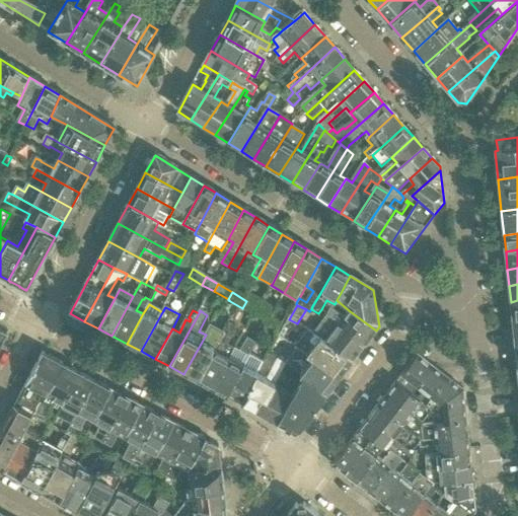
[(330,313),(326,317),(364,346),(376,330),(350,311),(344,318),(334,311),(331,314),(330,313)]
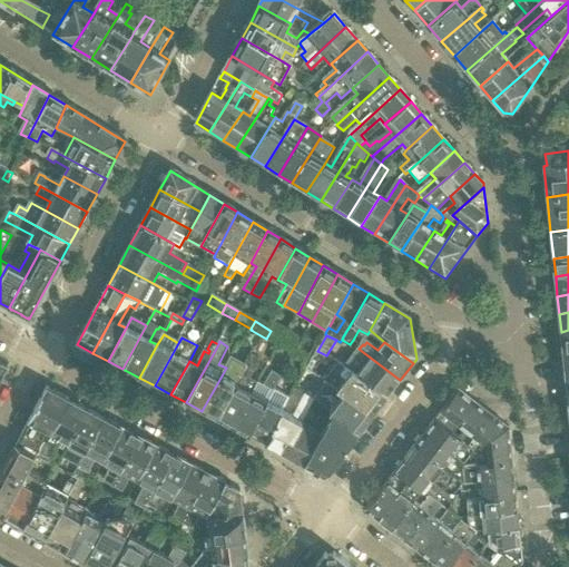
[(359,349),(345,368),(359,374),(388,396),(400,380),(359,349)]
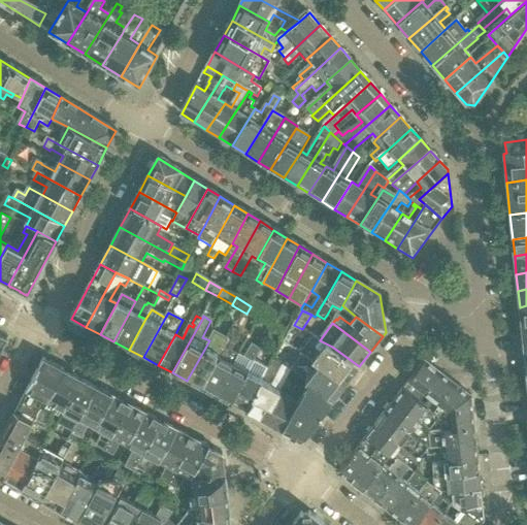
[(284,343),(301,354),(346,385),(359,366),(332,347),(320,340),(316,337),(302,329),(294,325),(288,336),(284,342),(284,343)]
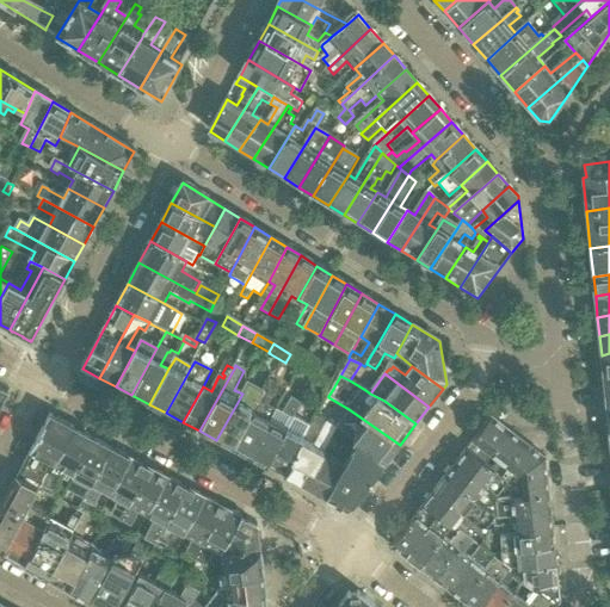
[(234,450),(251,458),(270,426),(277,413),(269,407),(279,386),(270,382),(264,394),(234,450)]
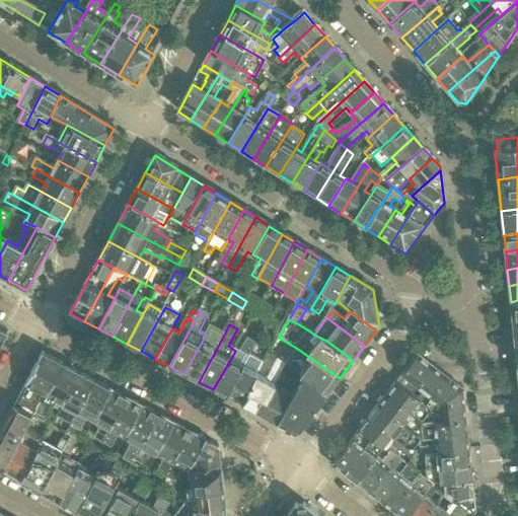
[(201,344),(183,374),(199,382),(224,335),(210,326),(206,335),(201,344)]
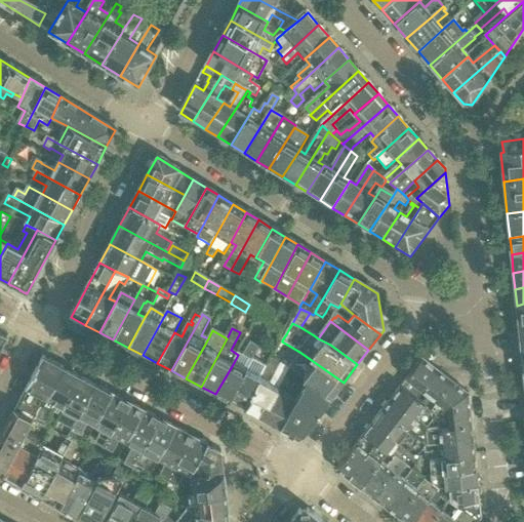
[(215,394),(230,402),(253,360),(257,352),(259,349),(250,344),(244,356),(239,354),(238,355),(232,366),(215,394)]
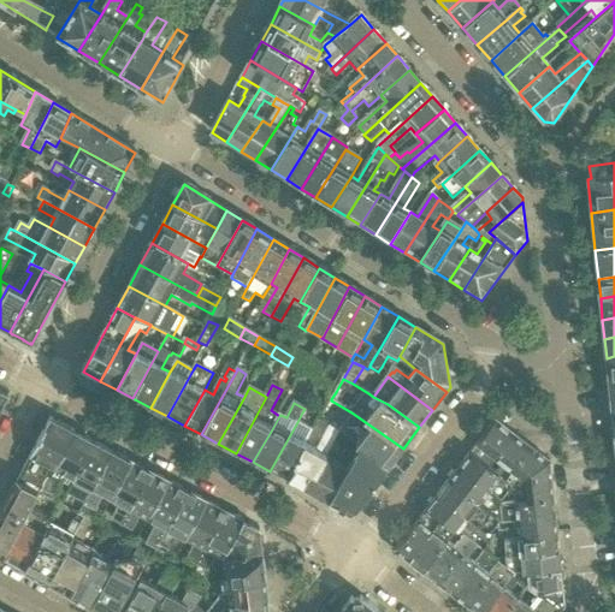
[(352,413),(337,432),(339,433),(354,444),(358,446),(359,447),(389,468),(403,449),(352,413)]
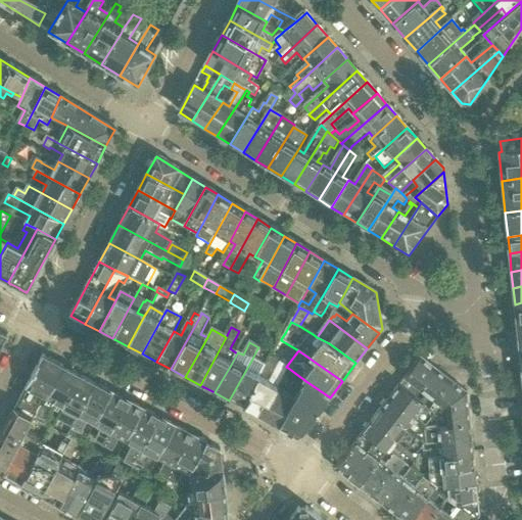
[(36,421),(63,368),(43,357),(15,410),(32,419),(36,421)]
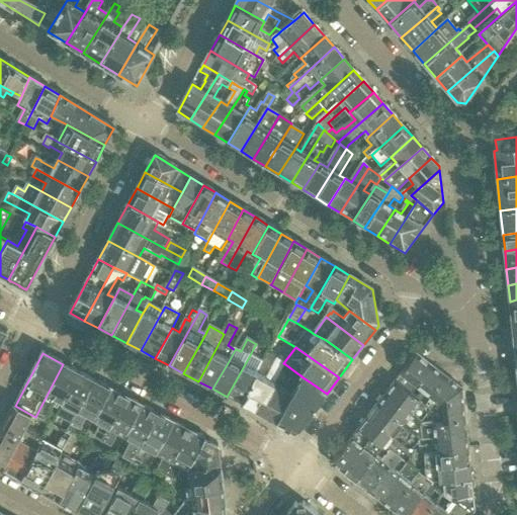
[(416,388),(431,366),(417,354),(401,375),(396,382),(411,395),(416,388)]
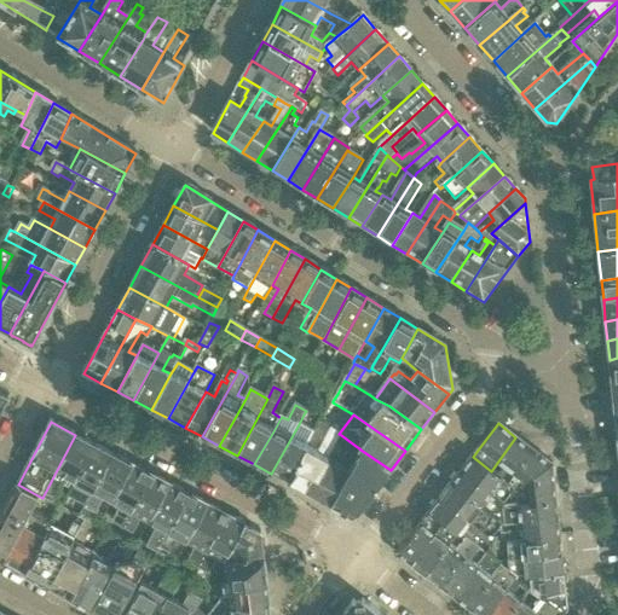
[(271,474),(289,483),(309,448),(317,434),(299,424),(271,474)]
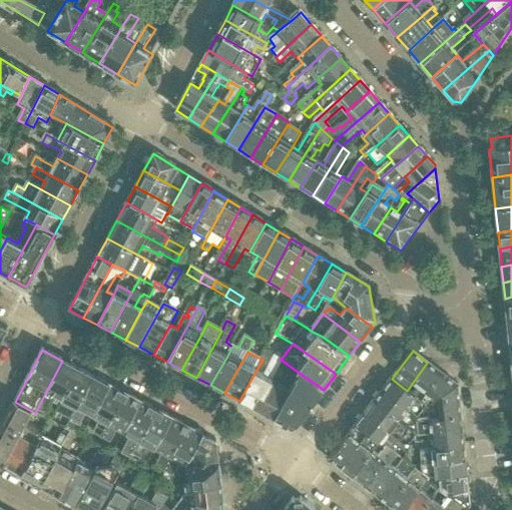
[(239,401),(257,410),(273,382),(283,361),(275,356),(264,377),(256,372),(239,401)]
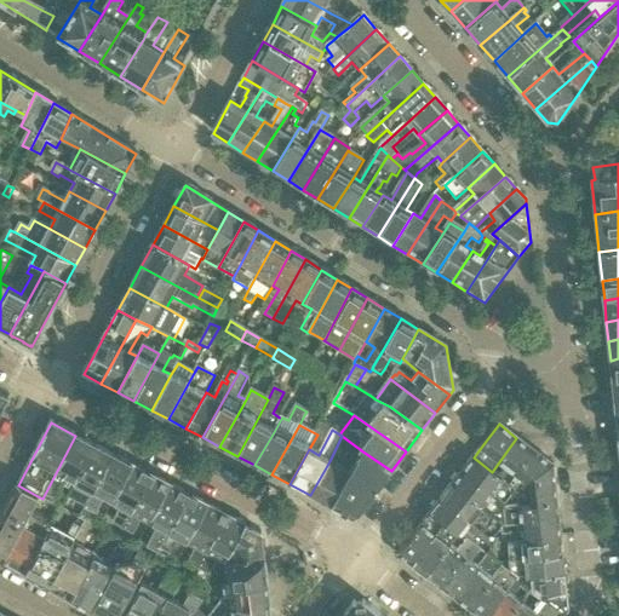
[(75,436),(43,499),(44,499),(55,504),(67,481),(75,485),(95,445),(93,444),(93,445),(75,436)]
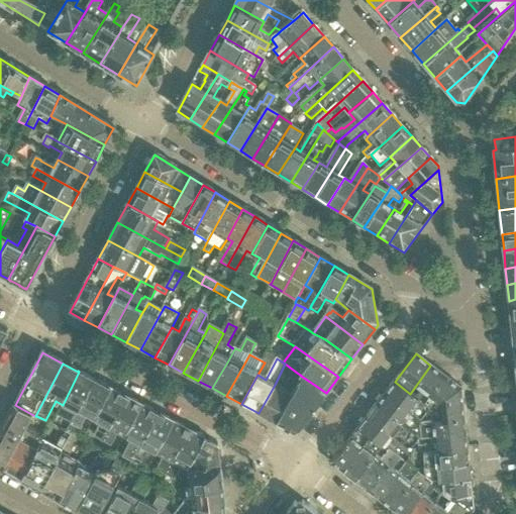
[(425,405),(445,377),(430,366),(415,387),(423,393),(418,399),(421,402),(425,405)]
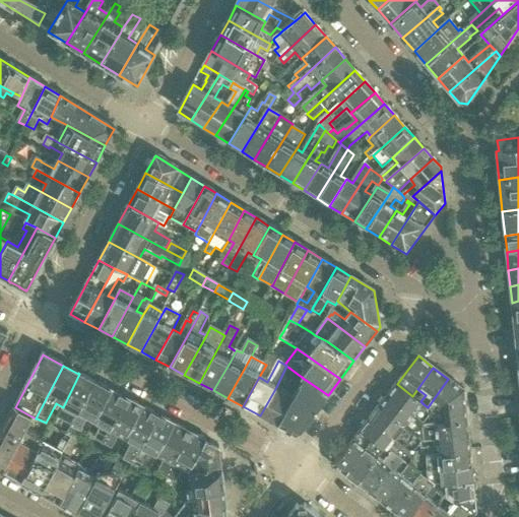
[(63,407),(58,416),(73,426),(94,382),(80,375),(80,374),(79,374),(63,407)]
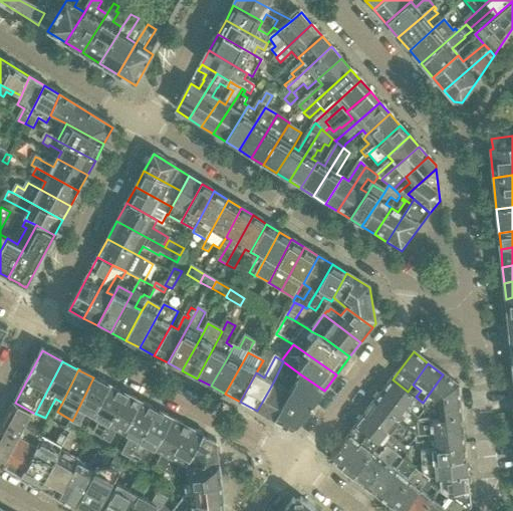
[(257,411),(275,420),(299,373),(298,372),(295,370),(291,377),(289,376),(283,388),(273,382),(257,411)]
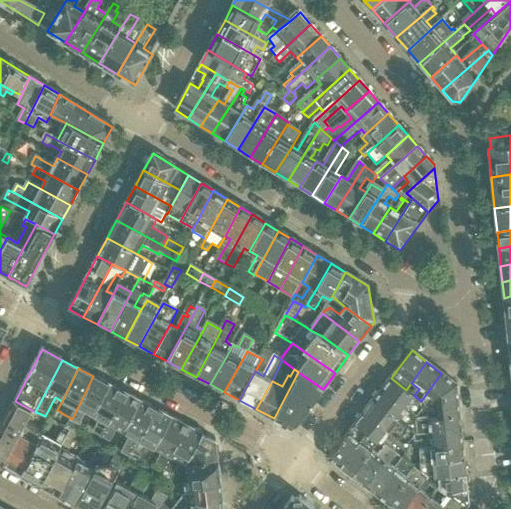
[(298,372),(274,418),(292,428),(323,389),(298,372)]
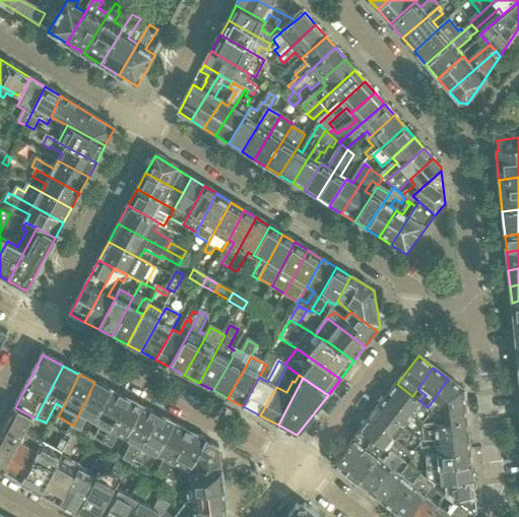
[(446,410),(462,390),(448,379),(428,407),(433,411),(434,412),(435,411),(439,405),(445,409),(446,410)]
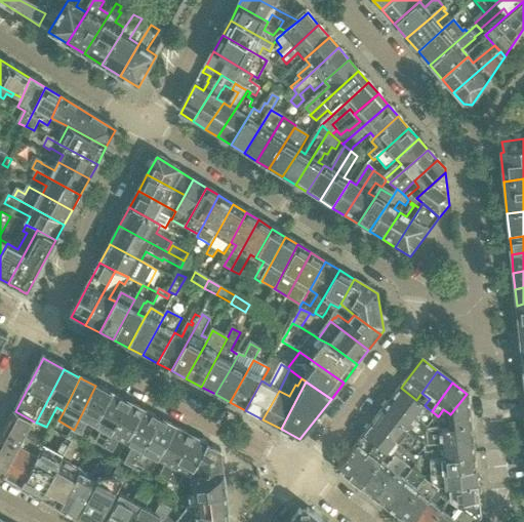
[(74,430),(69,440),(73,443),(77,444),(88,425),(94,428),(112,394),(111,394),(95,386),(74,430)]
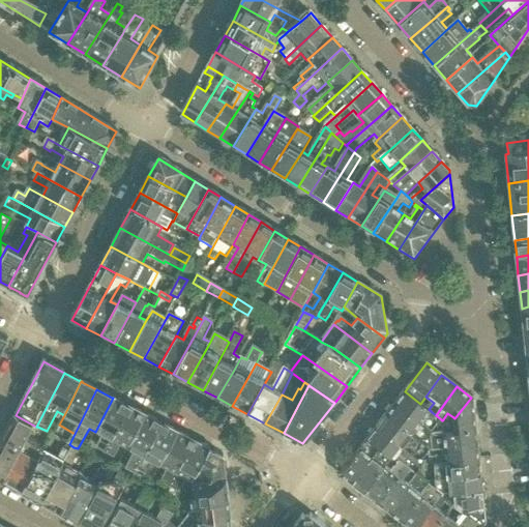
[(395,403),(433,432),(436,427),(441,419),(436,415),(431,421),(427,418),(432,412),(429,409),(420,404),(405,391),(395,403)]
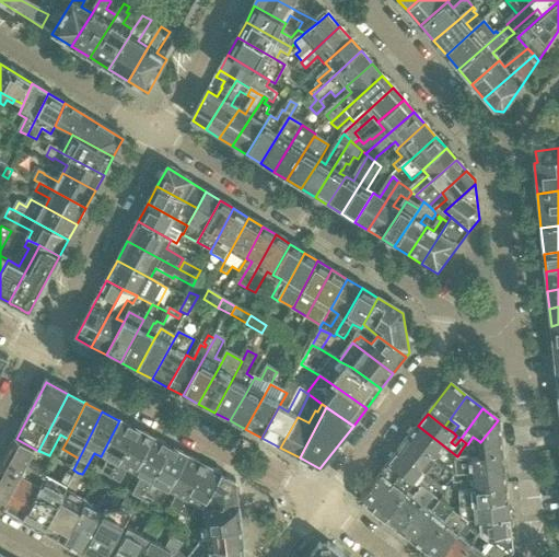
[(103,474),(111,478),(137,430),(120,421),(119,420),(101,456),(109,461),(103,474)]
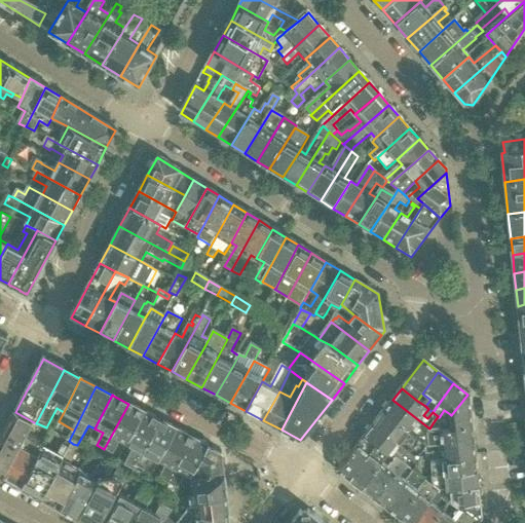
[(440,422),(441,431),(473,426),(470,397),(470,396),(467,395),(451,415),(450,414),(445,420),(440,416),(439,417),(438,416),(433,423),(440,422)]
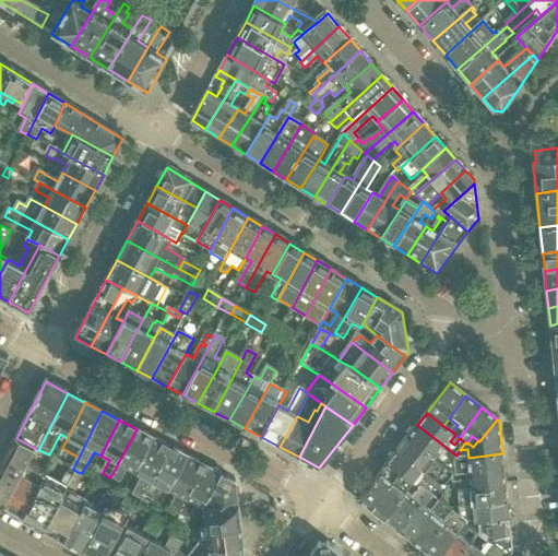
[(450,472),(454,475),(453,466),(452,462),(453,460),(456,456),(417,425),(407,439),(446,469),(448,470),(450,472)]
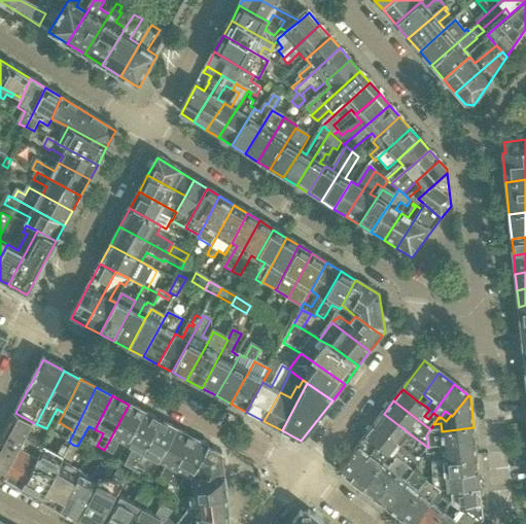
[(120,443),(127,446),(144,413),(143,412),(143,413),(129,405),(104,450),(114,455),(120,443)]
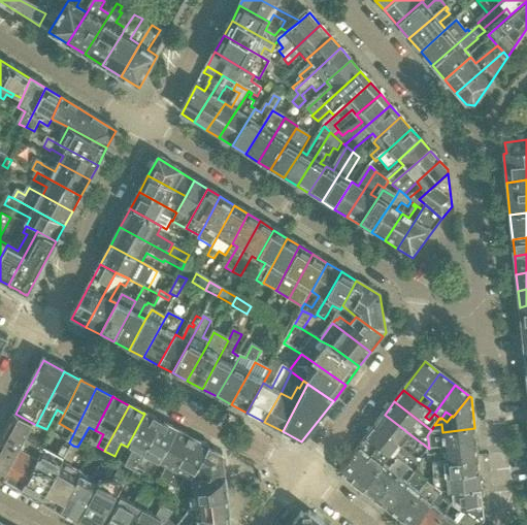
[(20,449),(25,437),(32,423),(15,414),(0,441),(0,478),(1,479),(20,449)]
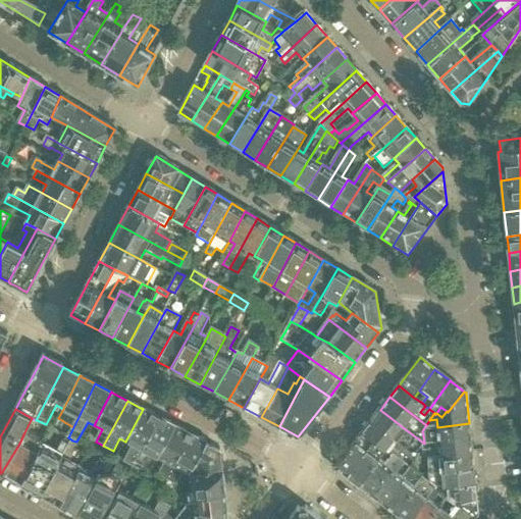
[(125,463),(133,467),(159,418),(144,410),(143,409),(125,442),(134,447),(125,463)]
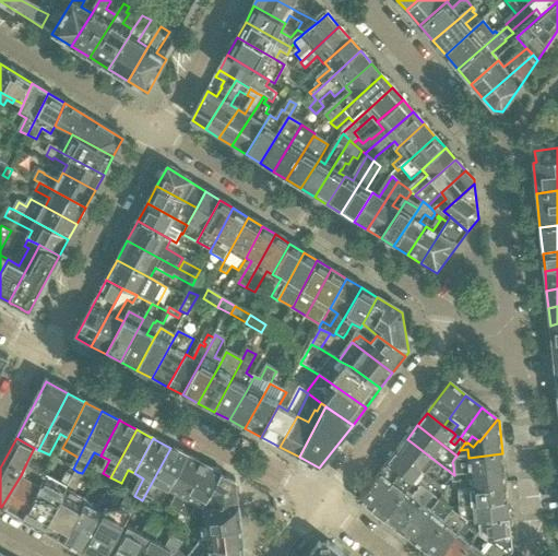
[(443,486),(448,481),(450,472),(448,470),(446,469),(407,439),(398,451),(443,486)]
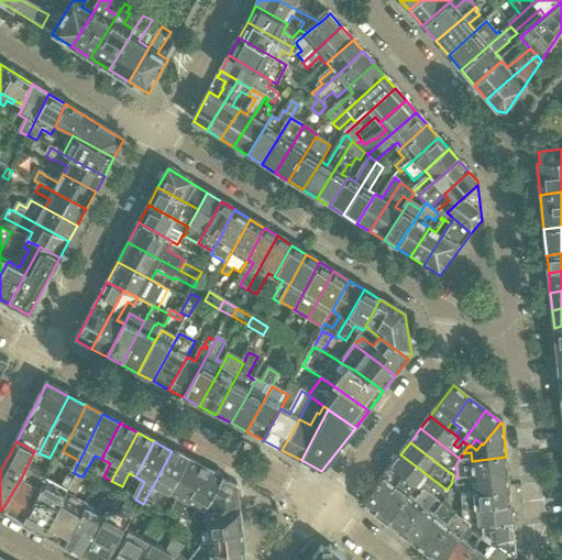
[(172,451),(145,500),(156,505),(163,492),(171,495),(189,460),(188,459),(187,460),(172,451)]
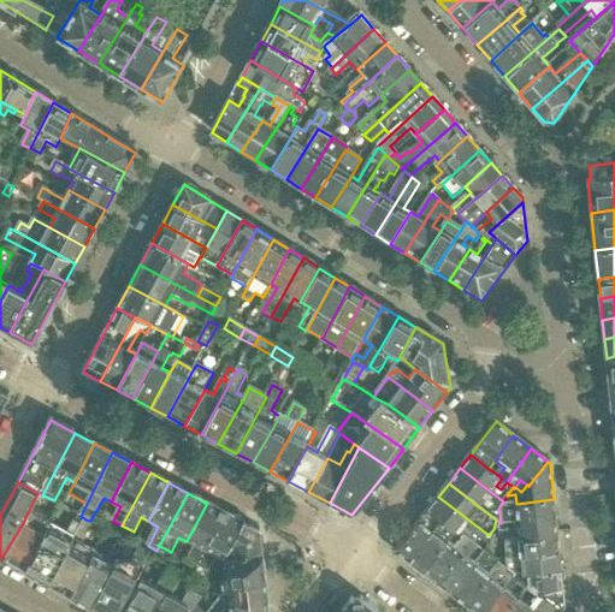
[(441,522),(455,534),(457,535),(463,528),(489,546),(489,544),(491,538),(489,535),(438,497),(426,511),(441,522)]
